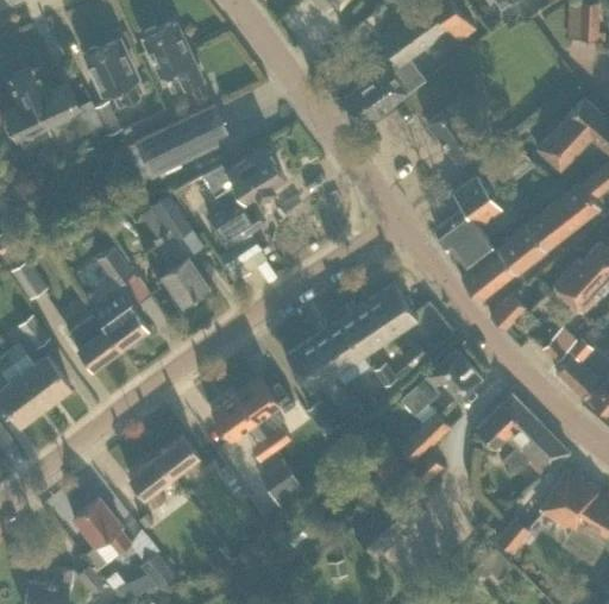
[(313,0),(332,17),(346,0),(313,0)]
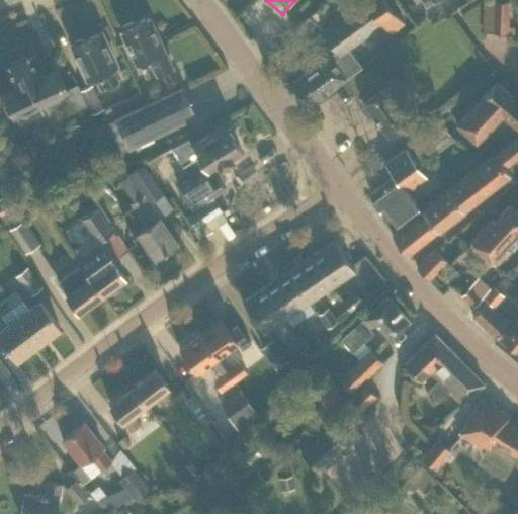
[(337,52),(293,84),(310,106),(361,69),(348,50),(382,24),(391,36),(405,26),(385,0),(366,0),(324,32),(337,52)]
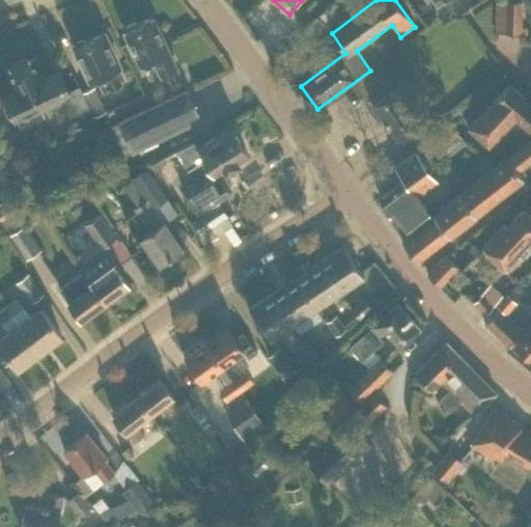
[(450,0),(430,0),(437,8),(450,0)]
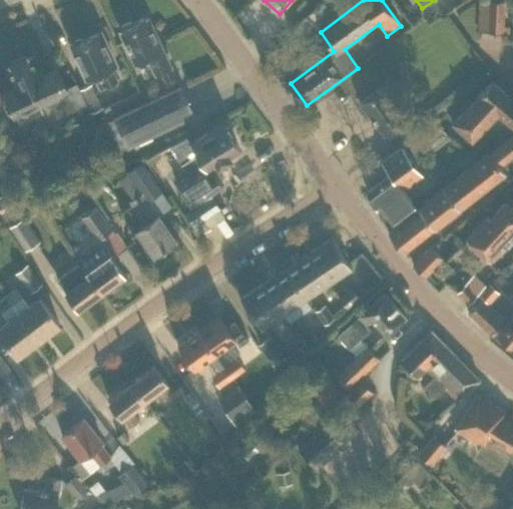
[(478,34),(502,36),(503,4),(490,3),(489,5),(479,4),(478,34)]
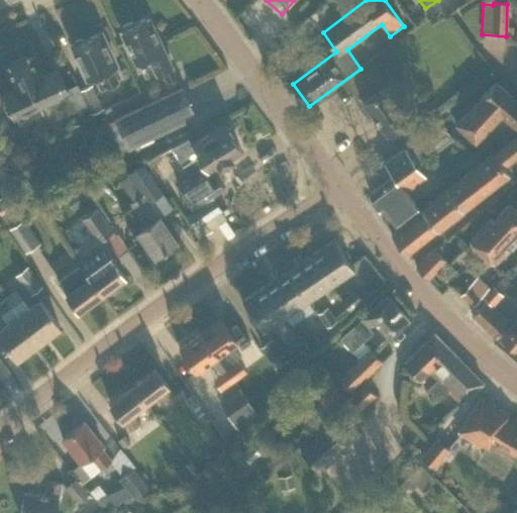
[(148,19),(120,32),(136,67),(149,61),(158,77),(173,71),(148,19)]
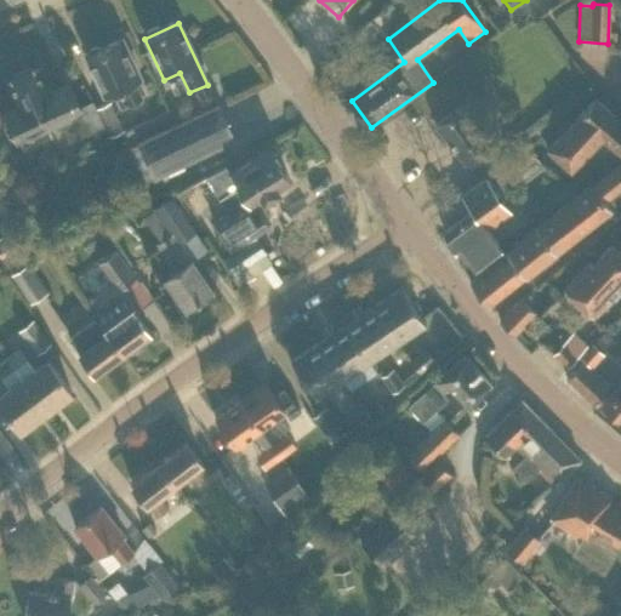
[(117,100),(119,100),(124,109),(142,101),(134,85),(141,83),(121,41),(102,51),(97,49),(90,52),(89,57),(86,58),(106,98),(114,95),(117,100)]
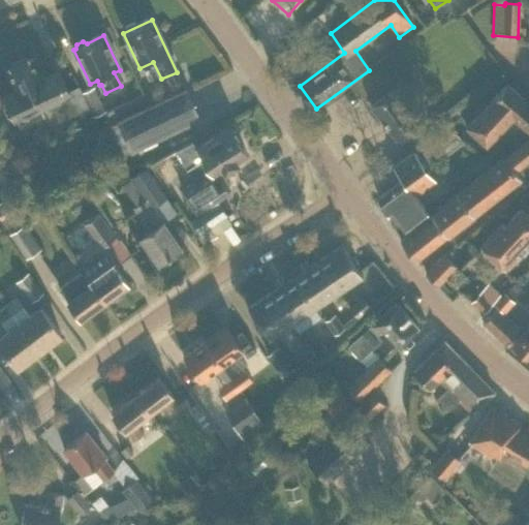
[(80,91),(68,96),(59,76),(45,83),(42,78),(40,79),(32,60),(7,71),(19,94),(5,100),(6,104),(0,107),(7,121),(13,119),(16,122),(52,105),(60,122),(73,115),(74,116),(88,109),(80,91)]
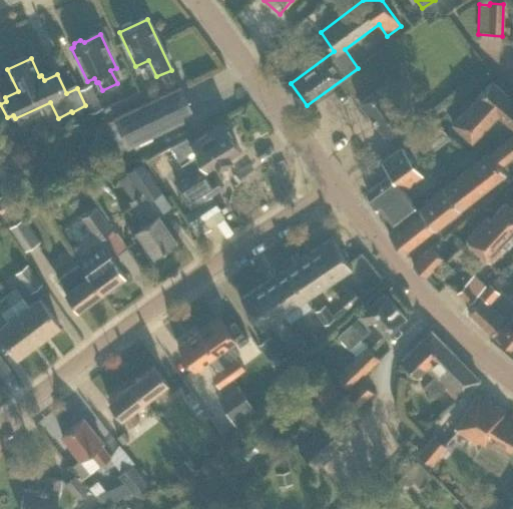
[(498,118),(492,113),(506,97),(492,85),(469,110),(489,128),(498,118)]
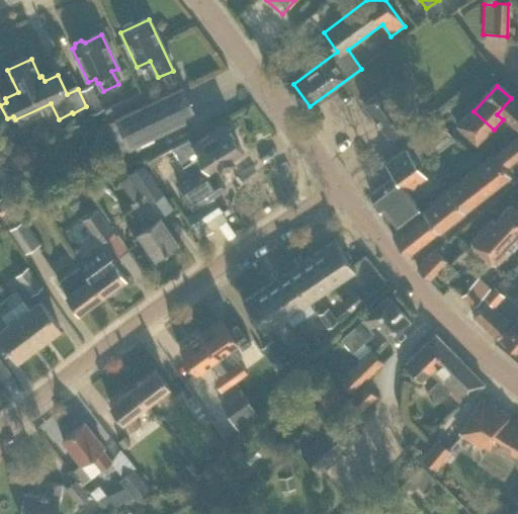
[(104,111),(93,88),(81,94),(93,117),(104,111)]
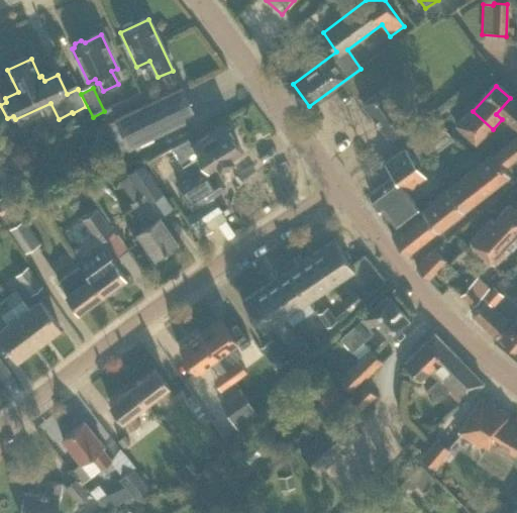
[(182,91),(116,122),(130,150),(195,120),(182,91)]
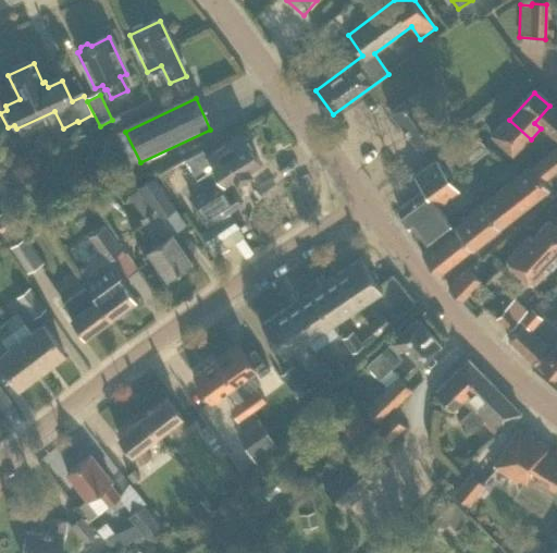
[(415,98),(391,115),(418,151),(443,133),(415,98)]
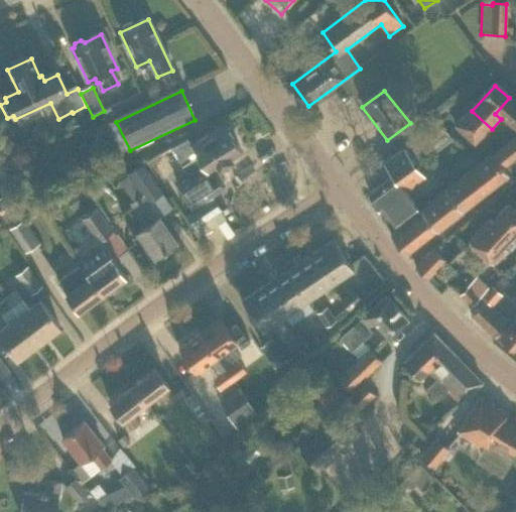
[(501,119),(515,131),(515,103),(509,98),(495,114),(501,119)]
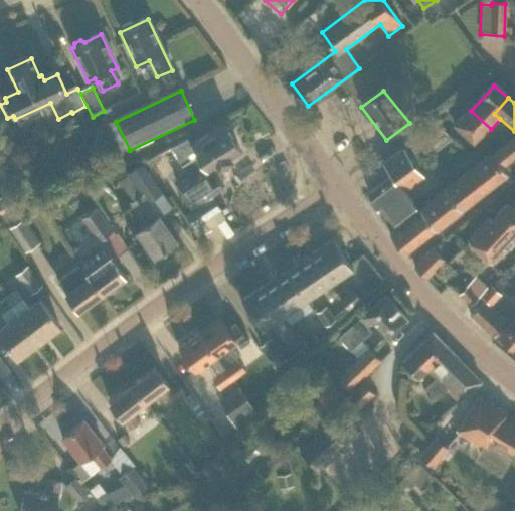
[(474,147),(491,129),(471,111),(454,129),(474,147)]
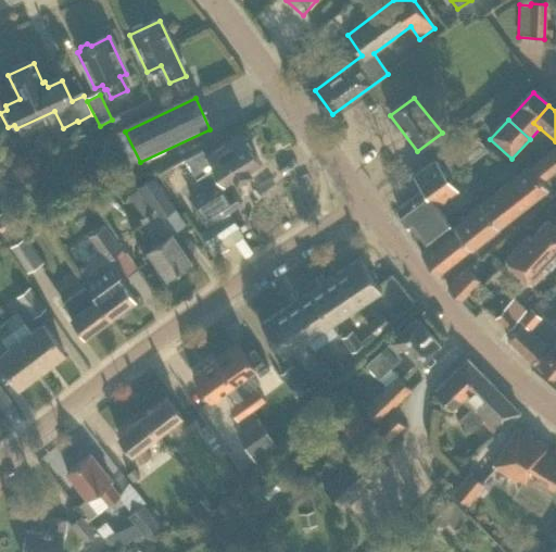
[(484,149),(481,146),(472,135),(455,148),(467,162),(484,149)]
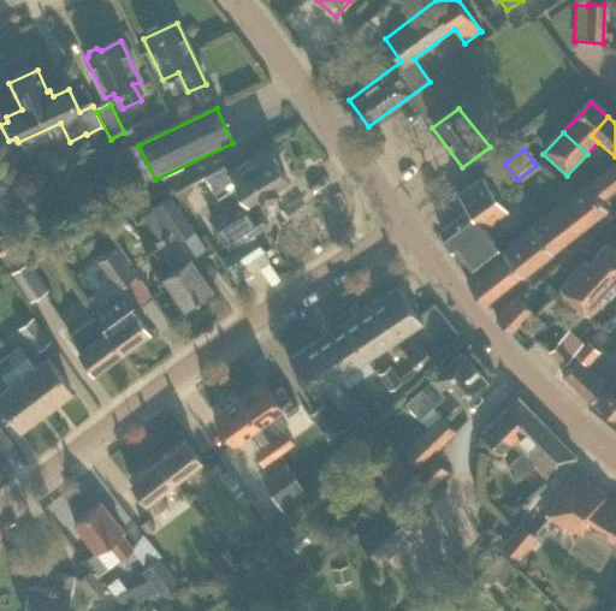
[(211,224),(229,253),(267,227),(259,214),(256,215),(253,211),(278,195),(277,193),(288,185),(279,170),(282,164),(276,154),(270,155),(231,179),(238,190),(220,202),(227,214),(211,224)]
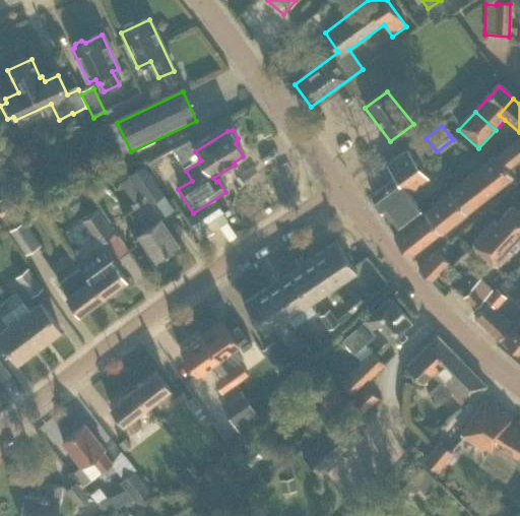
[(514,165),(519,159),(519,154),(513,145),(505,151),(514,165)]
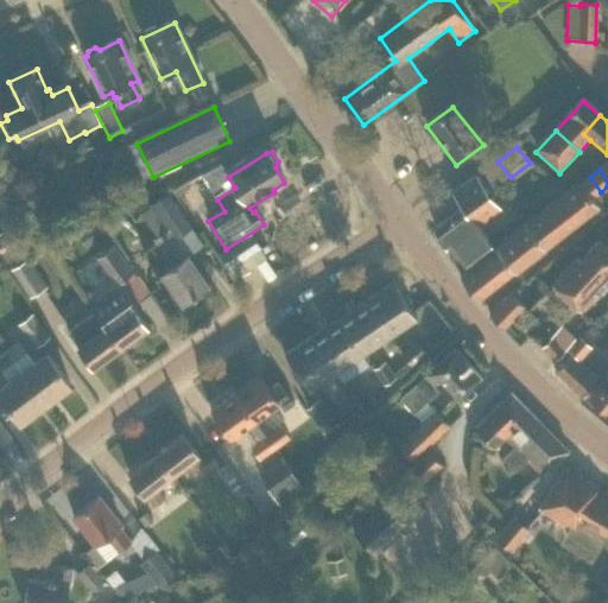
[(593,200),(601,192),(590,177),(581,185),(593,200)]
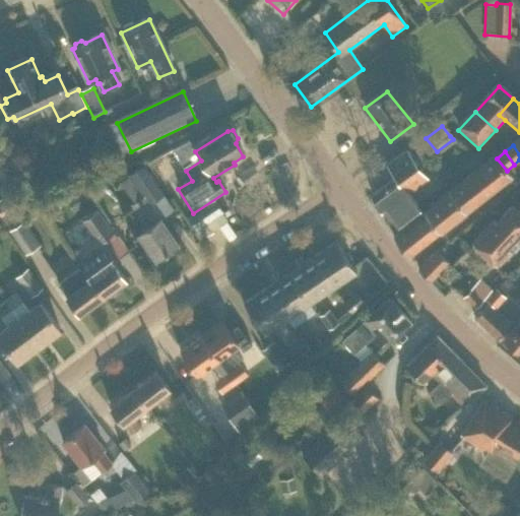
[(398,233),(423,215),(408,196),(428,183),(407,154),(387,169),(395,180),(372,197),(398,233)]
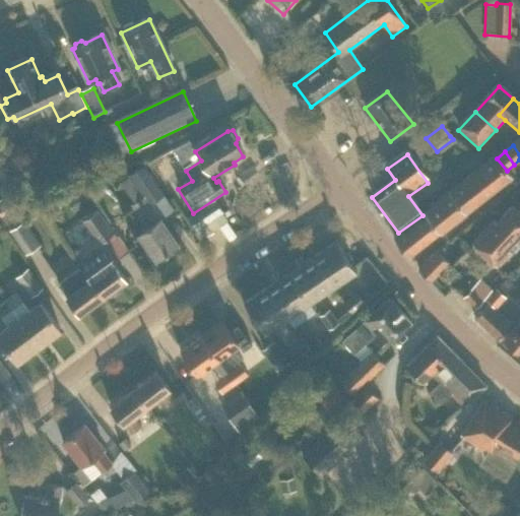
[(165,178),(177,171),(169,157),(157,165),(165,178)]
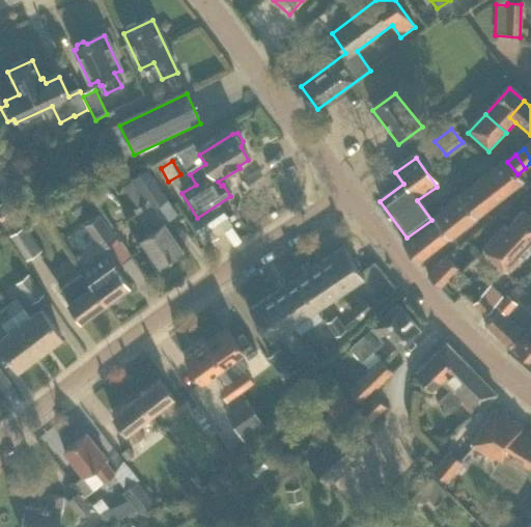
[(507,162),(458,199),(475,221),(524,183),(518,174),(507,162)]
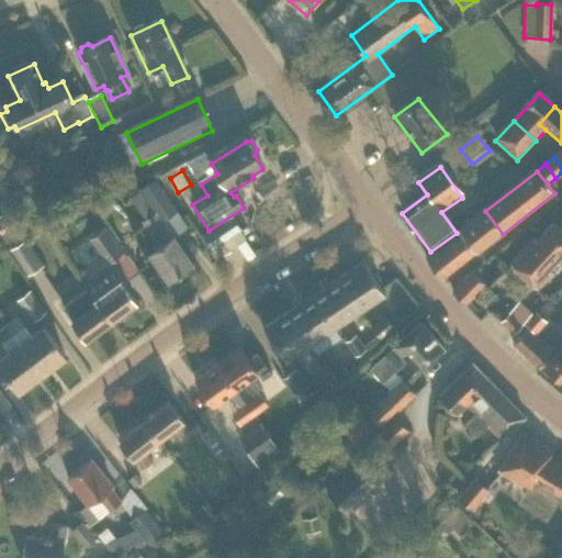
[(141,223),(158,249),(149,255),(169,283),(193,267),(163,223),(177,213),(155,182),(141,192),(156,213),(141,223)]
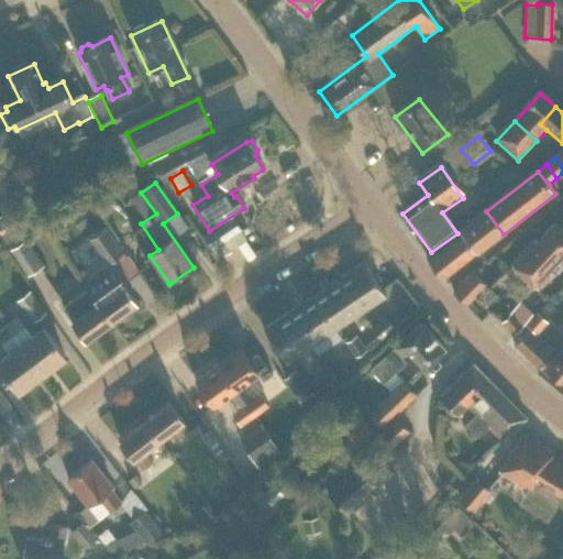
[(84,230),(95,223),(86,211),(75,219),(84,230)]
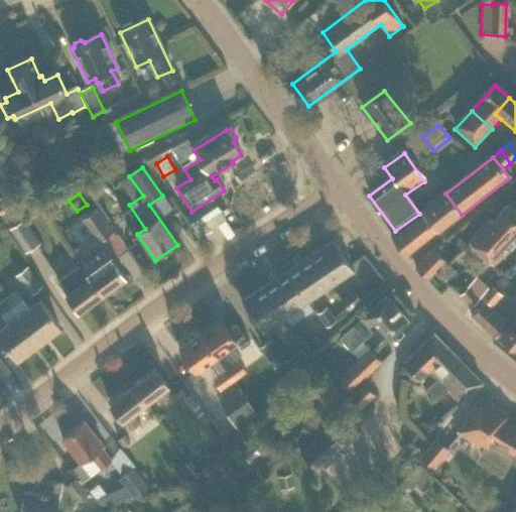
[(437,234),(462,215),(445,194),(421,213),(437,234)]
